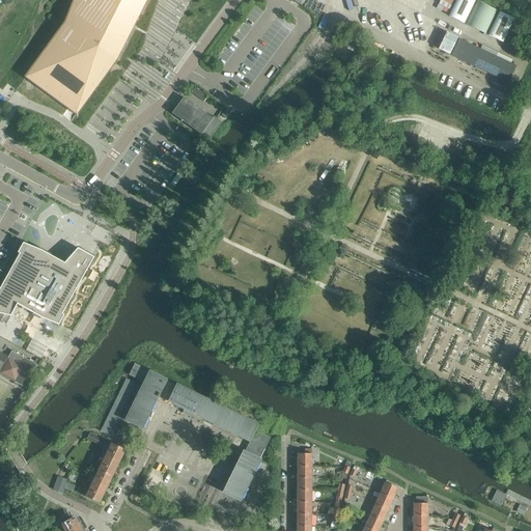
[(74,0),(65,23),(25,78),(77,115),(117,60),(147,0),(74,0)]
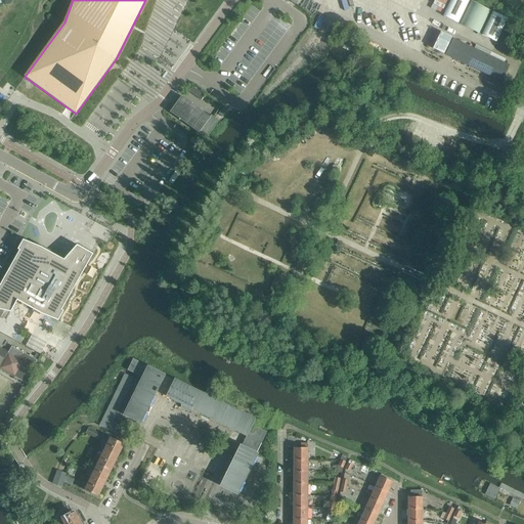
[(460,24),(460,25),(465,27),(480,34),(491,11),(471,1),(460,24)]
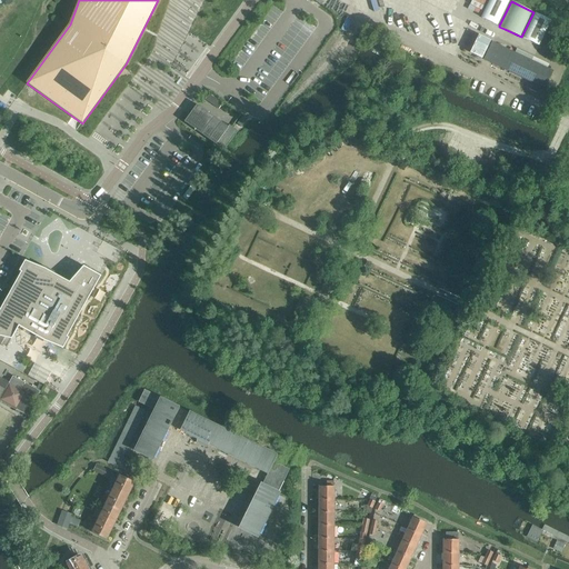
[(535,13),(522,38),(539,46),(550,21),(535,13)]
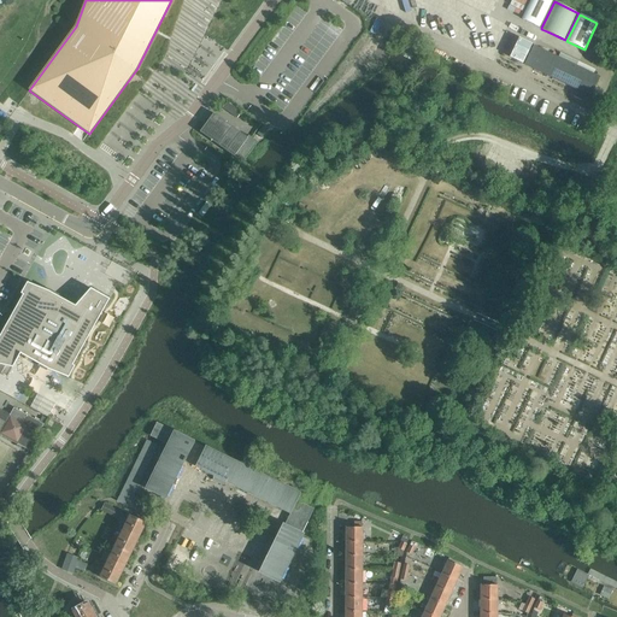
[(526,65),(577,89),(574,98),(581,101),(585,94),(591,97),(599,77),(586,71),(588,68),(551,50),(548,53),(534,46),(526,65)]
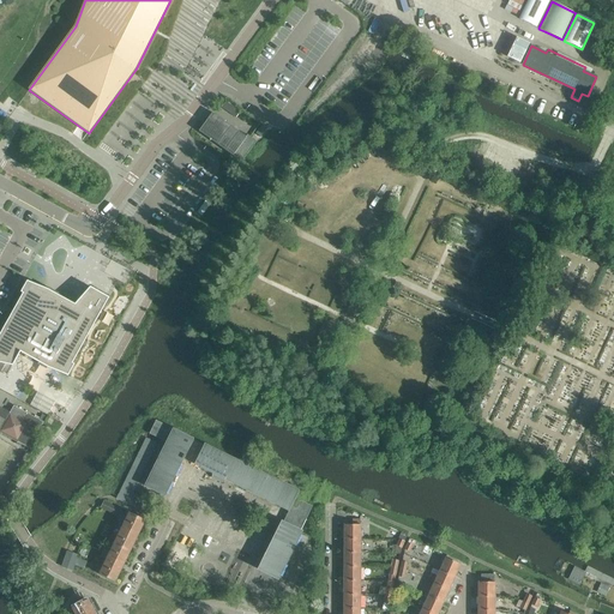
[(235,125),(242,110),(224,101),(216,115),(235,125)]
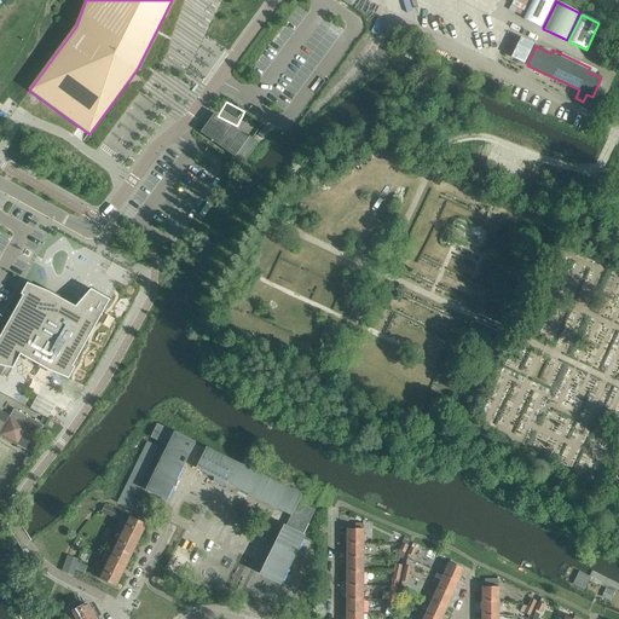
[(235,157),(236,156),(248,139),(248,138),(214,114),(201,133),(235,157)]
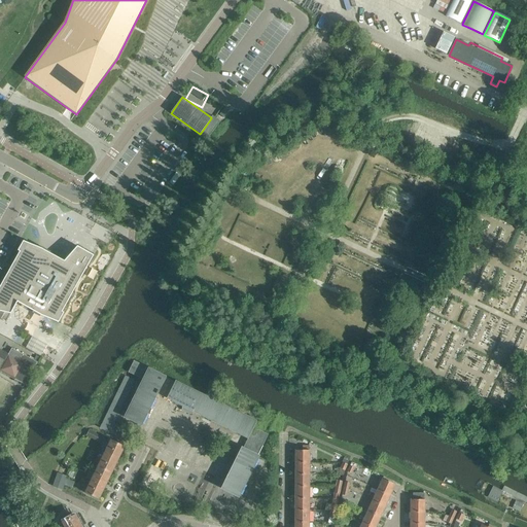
[(211,118),(201,133),(208,138),(220,121),(212,115),(211,117),(211,118)]
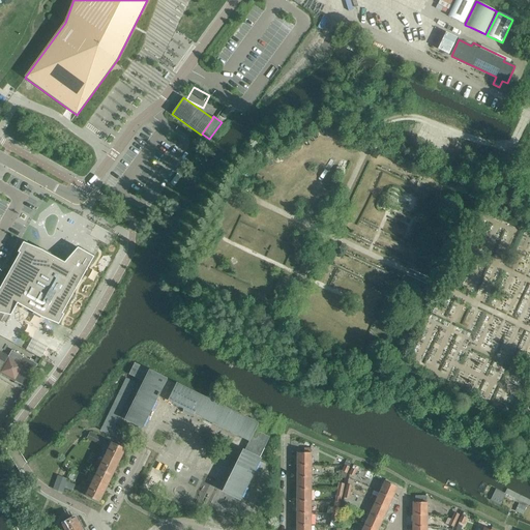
[(22,258),(0,296),(0,317),(7,319),(3,326),(8,329),(20,308),(22,311),(22,313),(33,319),(35,318),(43,322),(61,329),(66,319),(64,318),(96,262),(80,253),(66,267),(41,254),(25,246),(20,257),(22,258)]
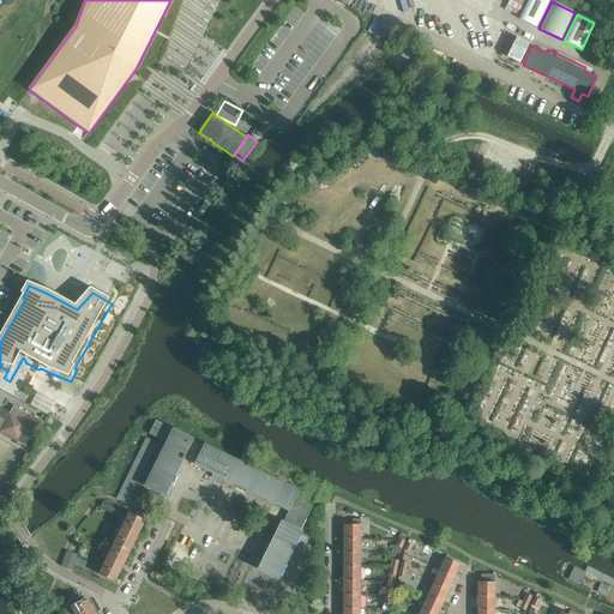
[(37,392),(31,405),(49,414),(55,401),(37,392)]
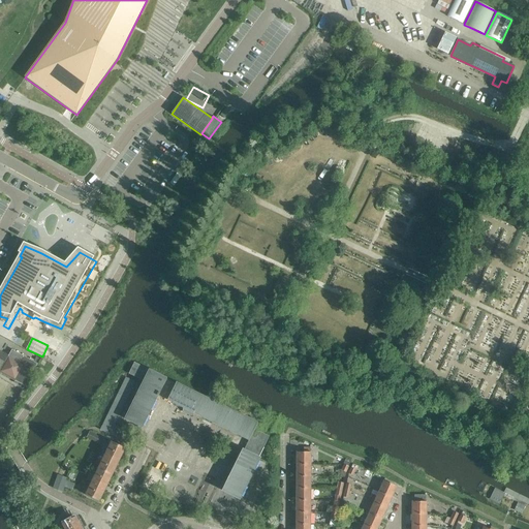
[(8,356),(0,370),(0,372),(25,386),(37,364),(11,349),(8,356)]
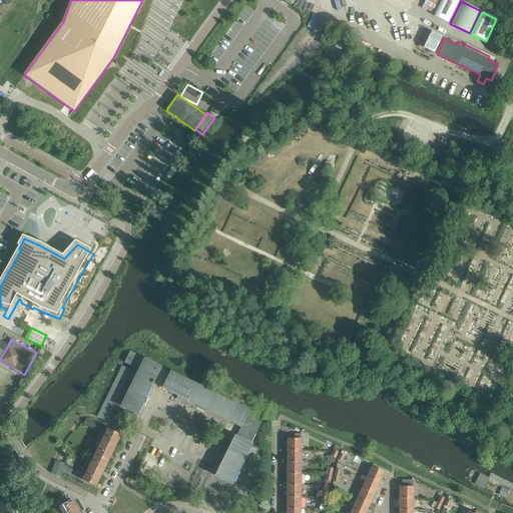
[(220,459),(223,461),(216,476),(232,484),(251,445),(250,444),(261,423),(245,416),(248,411),(171,373),(171,374),(160,368),(145,360),(145,359),(130,352),(125,363),(139,370),(121,407),(137,414),(152,384),(153,385),(154,383),(164,388),(163,388),(178,396),(177,400),(185,403),(185,404),(188,401),(240,427),(241,426),(236,437),(235,437),(228,451),(224,451),(220,458),(220,459)]
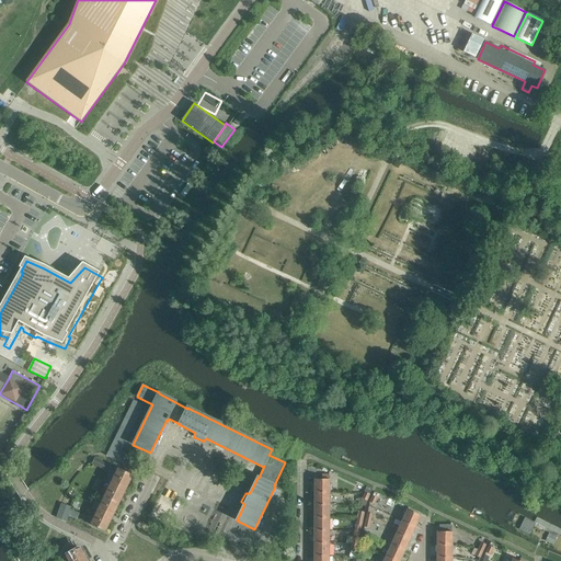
[(121,428),(114,442),(123,446),(129,433),(121,428)]
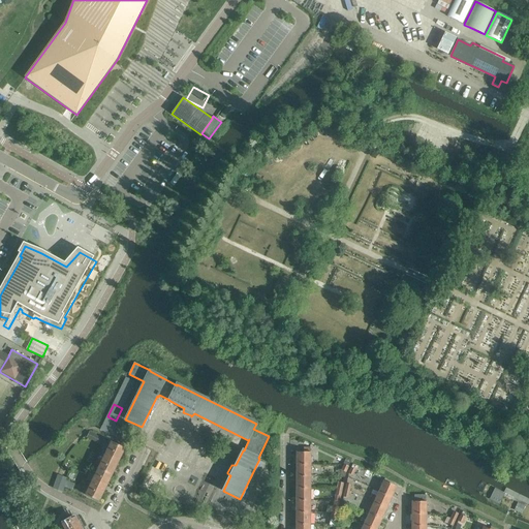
[(88,434),(86,438),(97,443),(100,438),(90,433),(89,433),(88,434)]
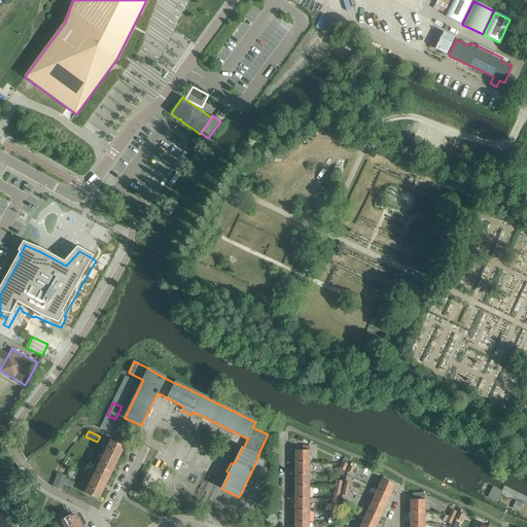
[(103,458),(98,467),(111,473),(115,465),(120,456),(125,448),(111,441),(107,450),(103,458)]
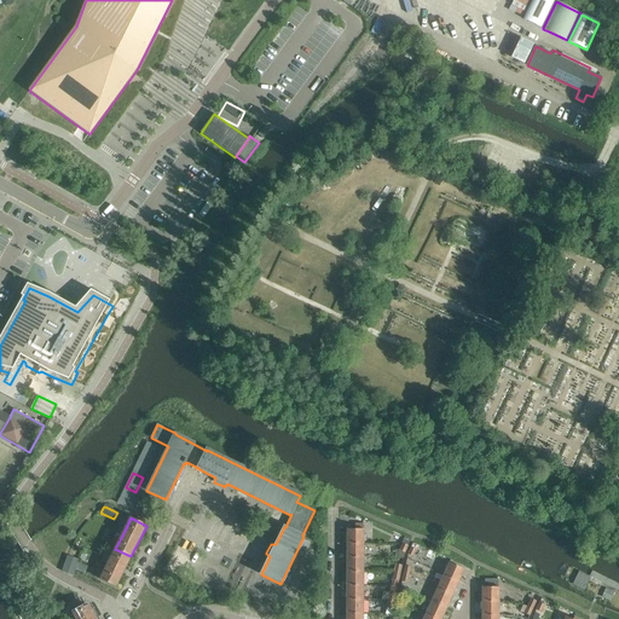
[(347,530),(347,543),(363,543),(364,530),(363,530),(363,524),(356,524),(356,530),(347,530)]
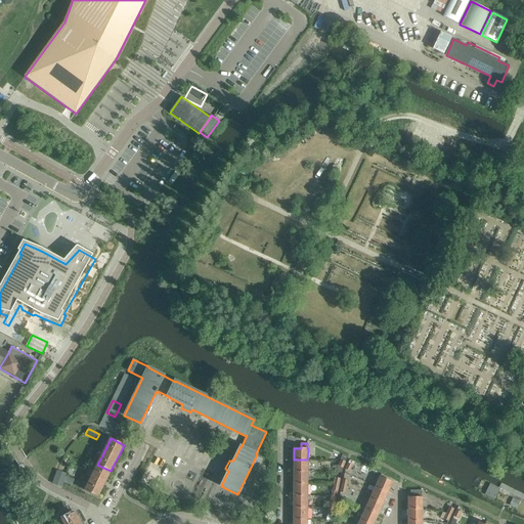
[(294,460),(294,472),(307,472),(307,460),(294,460)]
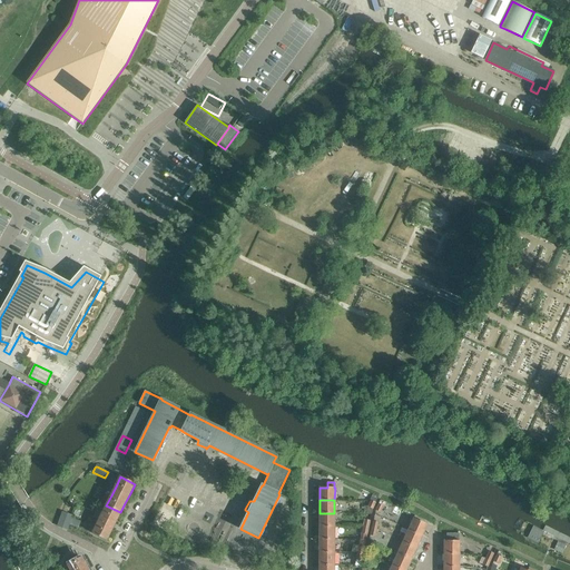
[(97,524),(92,533),(107,541),(111,531),(112,529),(115,523),(116,522),(120,512),(106,505),(101,514),(97,524)]
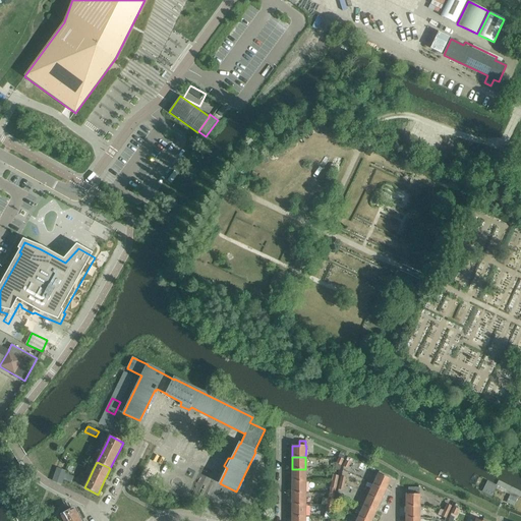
[(69,465),(66,471),(72,473),(74,468),(69,465)]
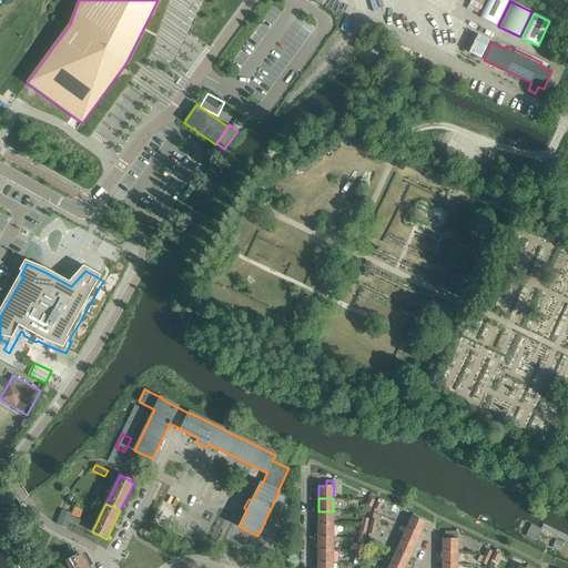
[(58,525),(67,528),(69,523),(69,520),(71,516),(72,514),(62,510),(58,525)]
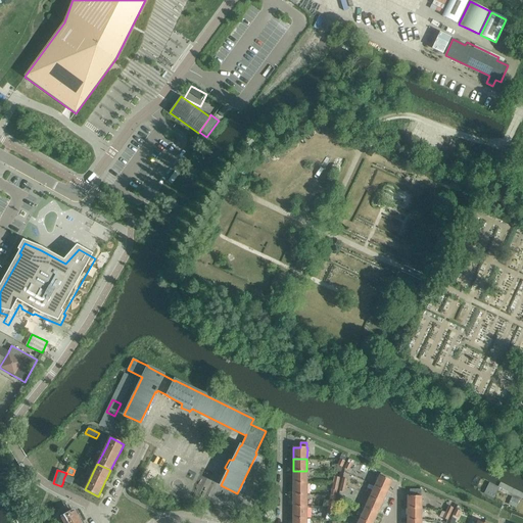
[(293,471),(293,483),(306,483),(306,471),(293,471)]
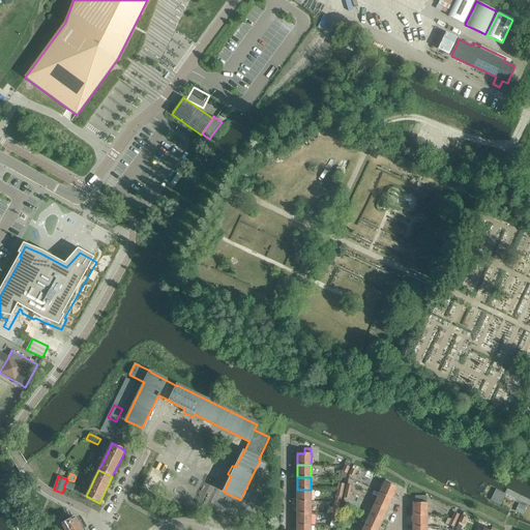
[(64,486),(64,488),(70,491),(71,489),(72,483),(66,481),(64,486)]
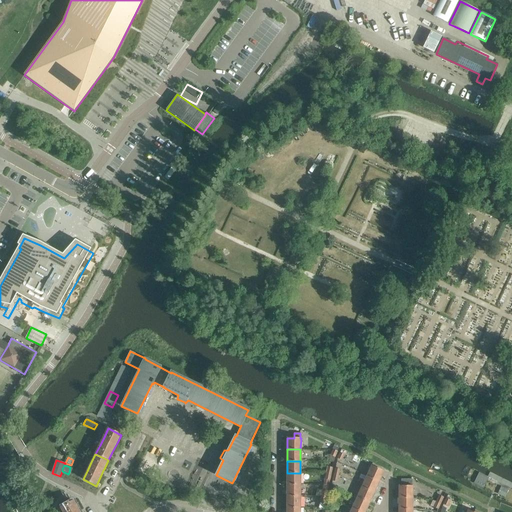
[(371,465),(367,476),(379,481),(384,471),(371,465)]
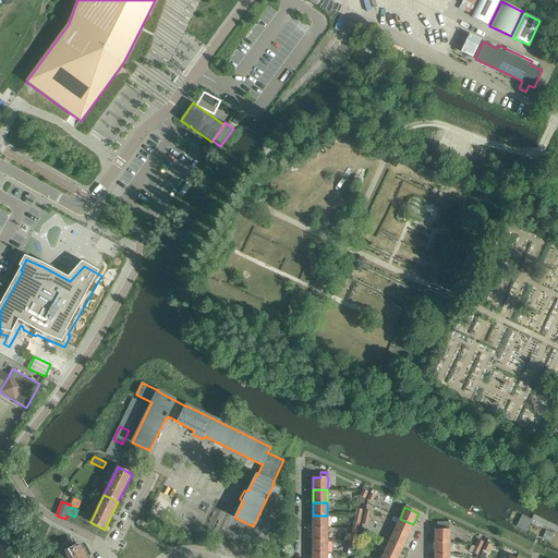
[(313,516),(313,529),(327,529),(327,516),(313,516)]
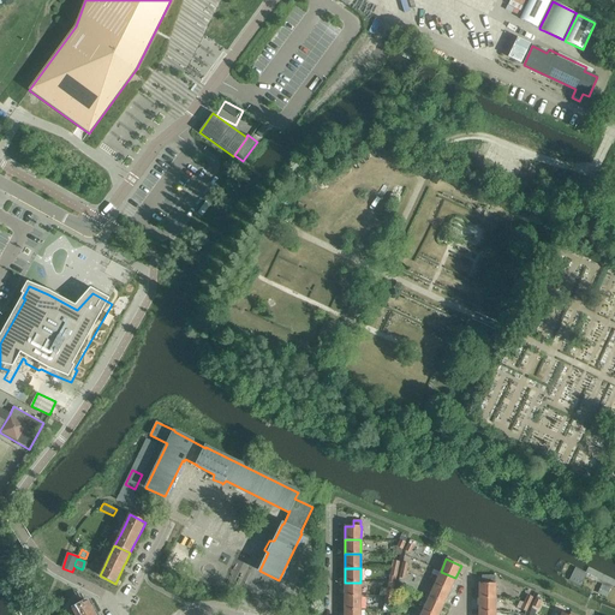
[(441,572),(435,584),(449,591),(455,578),(441,572)]
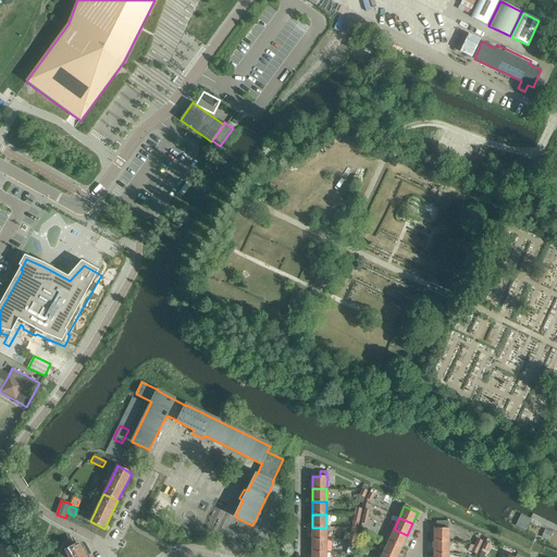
[(530,523),(519,518),(515,527),(525,531),(530,523)]
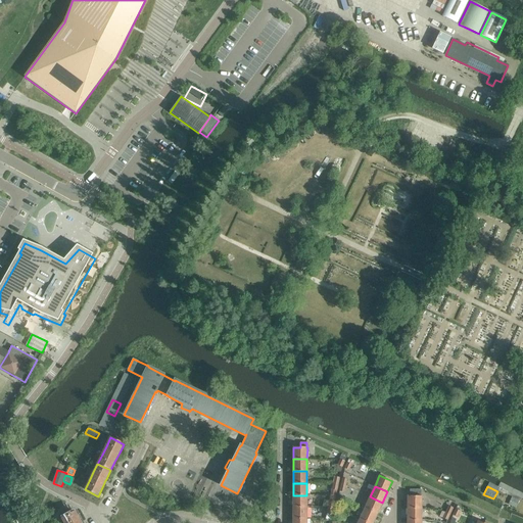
[(408,496),(408,508),(421,508),(421,496),(421,490),(411,490),(410,496),(408,496)]
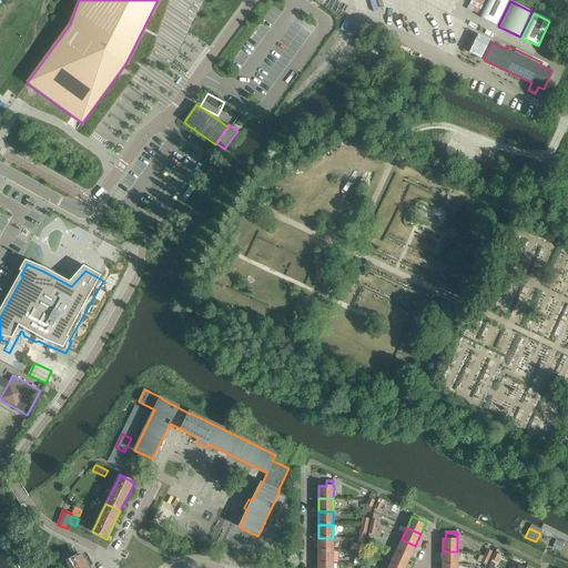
[(318,538),(318,550),(333,550),(333,538),(318,538)]
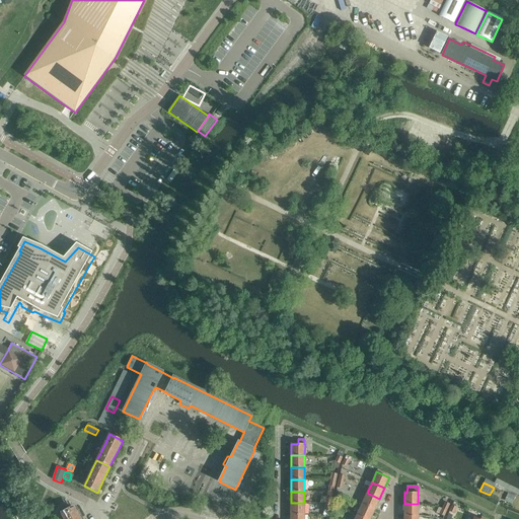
[(367,493),(362,504),(374,510),(379,499),(367,493)]
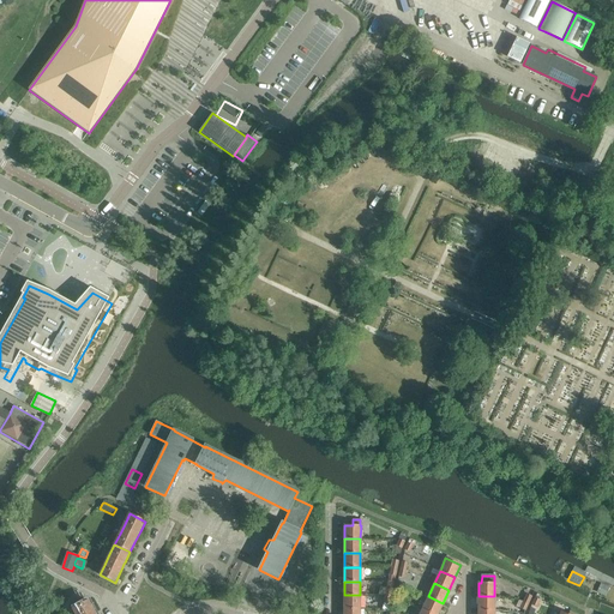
[(609,588),(603,585),(600,594),(606,596),(609,588)]
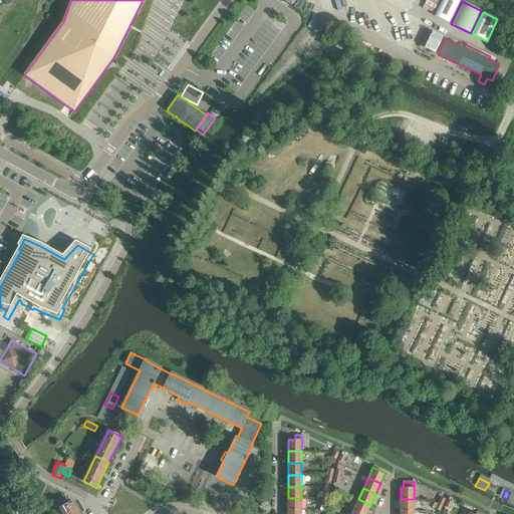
[(288,498),(287,510),(301,510),(301,498),(288,498)]
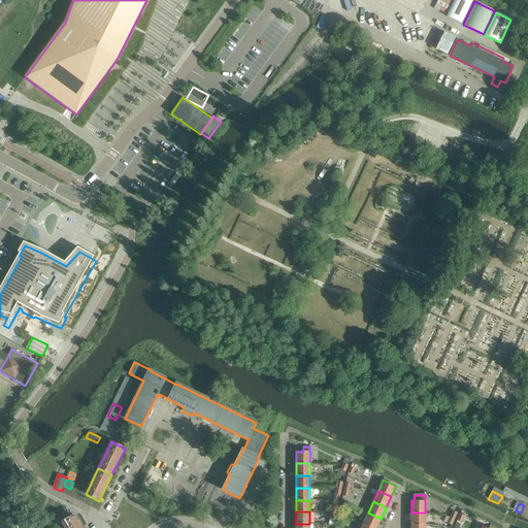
[(368,513),(363,524),(372,527),(376,527),(381,519),(368,513)]
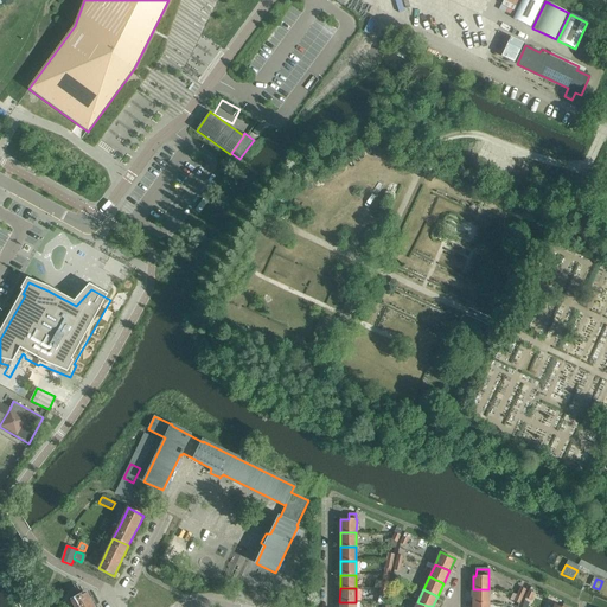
[(473,589),(473,604),(489,604),(489,589),(473,589)]
